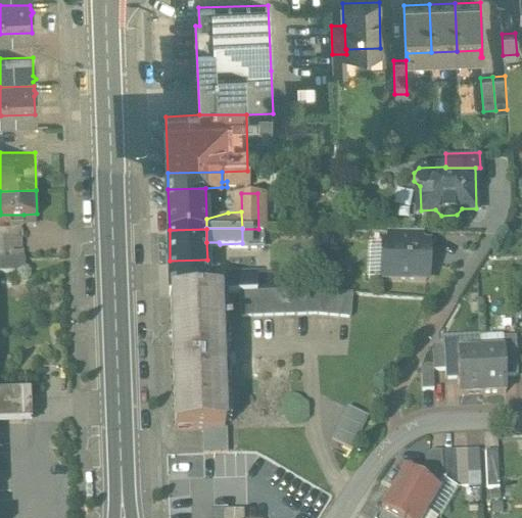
[(424,230),(387,229),(387,241),(423,242),(424,230)]
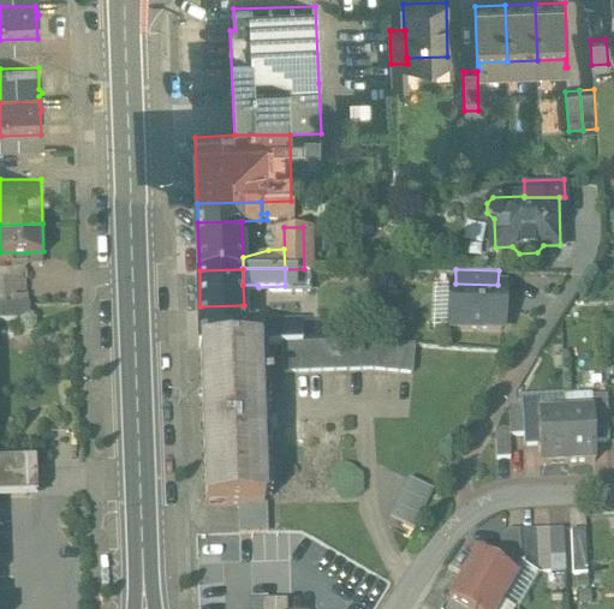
[(455,284),(451,284),(449,324),(502,326),(505,285),(498,285),(455,284)]
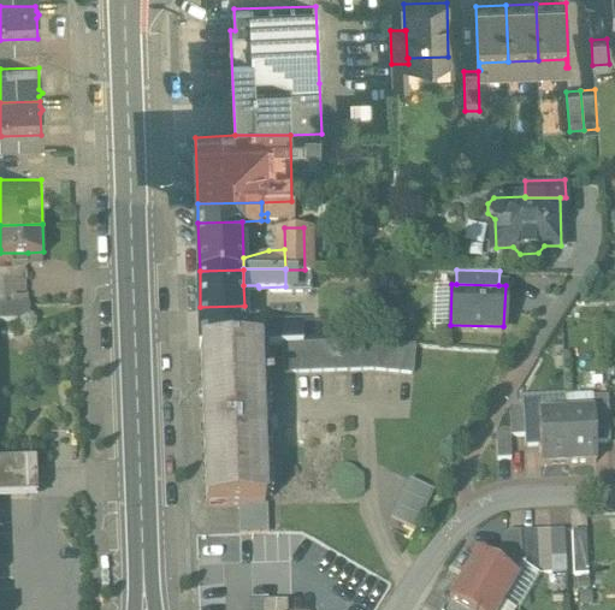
[(31,301),(1,302),(1,318),(31,317),(31,301)]
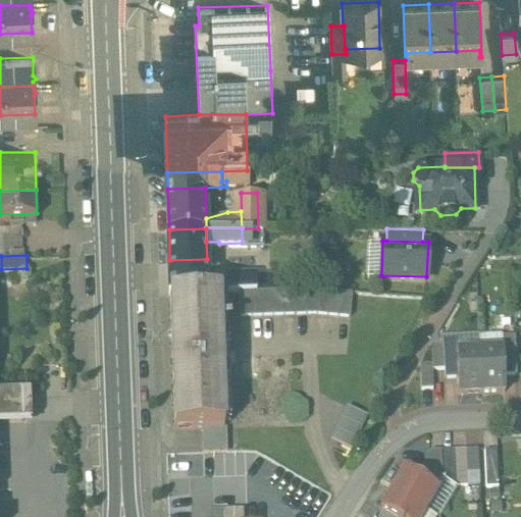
[(207,272),(170,273),(170,293),(208,291),(207,273),(207,272)]
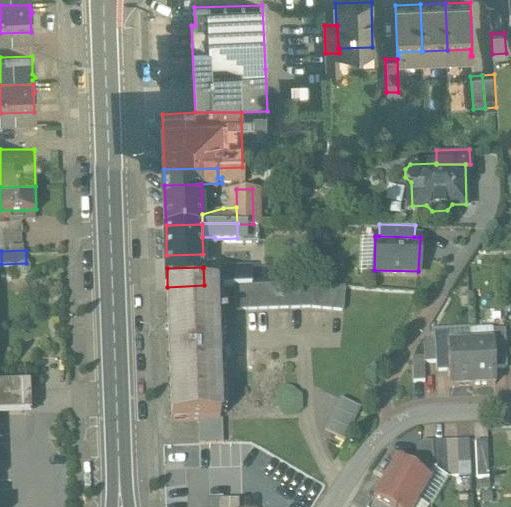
[(252,267),(203,268),(204,285),(236,284),(253,283),(252,267)]
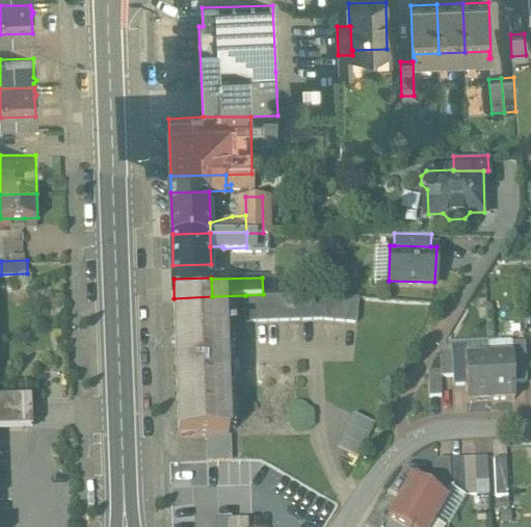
[(360,295),(319,292),(263,294),(245,295),(246,318),(323,315),(357,319),(360,295)]
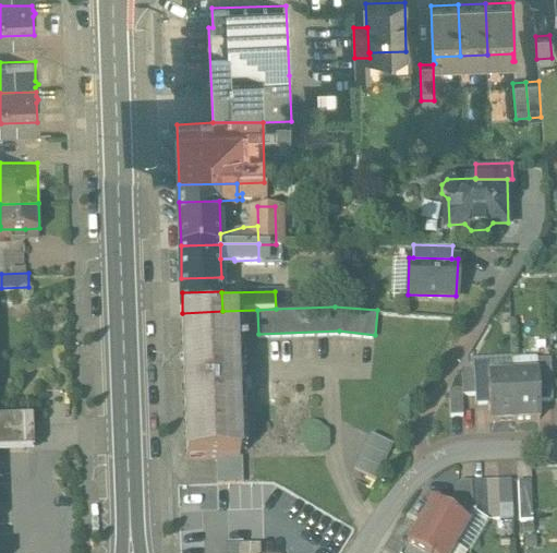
[(222,311),(182,313),(184,352),(185,415),(188,457),(216,456),(240,455),(237,310),(222,311)]
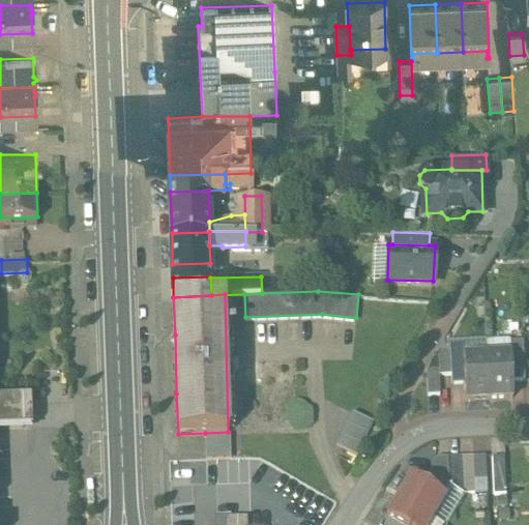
[(523,339),(510,340),(511,352),(512,377),(525,377),(523,339)]
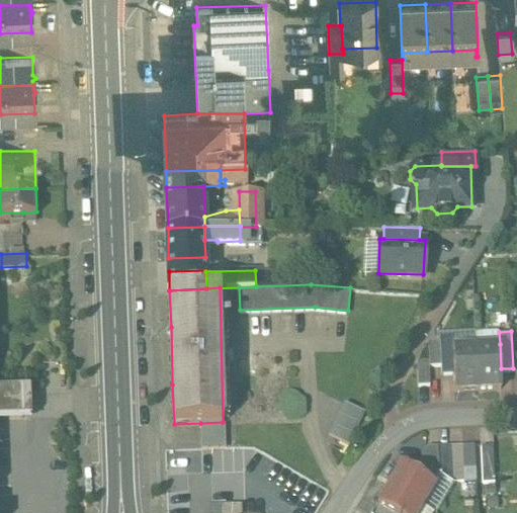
[(452,334),(440,335),(442,362),(442,371),(454,371),(453,347),(452,334)]
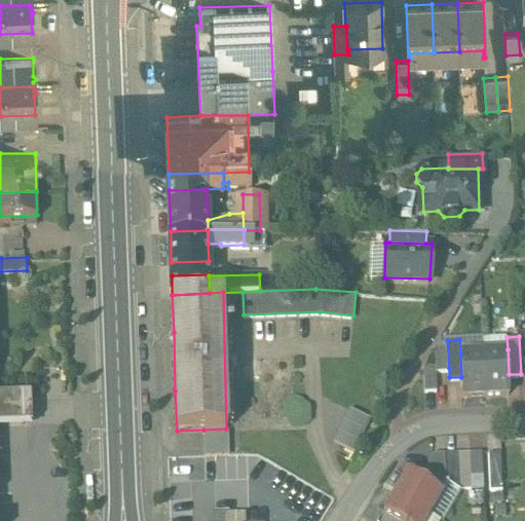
[(447,343),(436,344),(436,364),(437,369),(449,368),(447,343)]
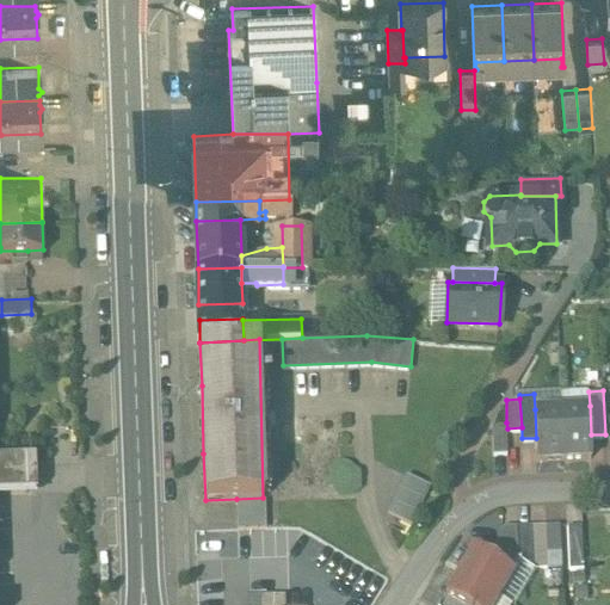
[(590,406),(562,407),(565,455),(592,454),(591,434),(590,406)]
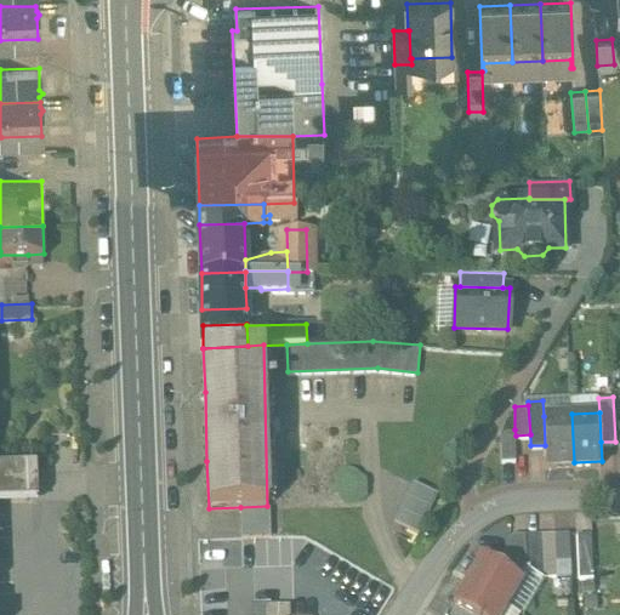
[(572,414),(544,416),(545,445),(546,465),(574,462),(572,414)]
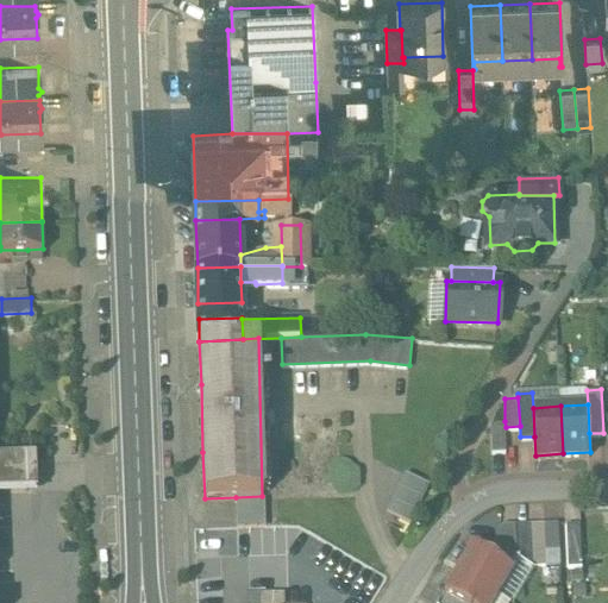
[(505,421),(490,421),(493,450),(507,450),(506,427),(505,421)]
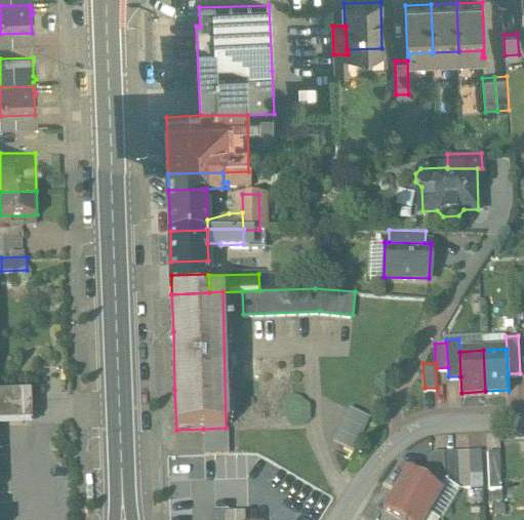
[(30,375),(0,376),(0,424),(31,423),(30,375)]
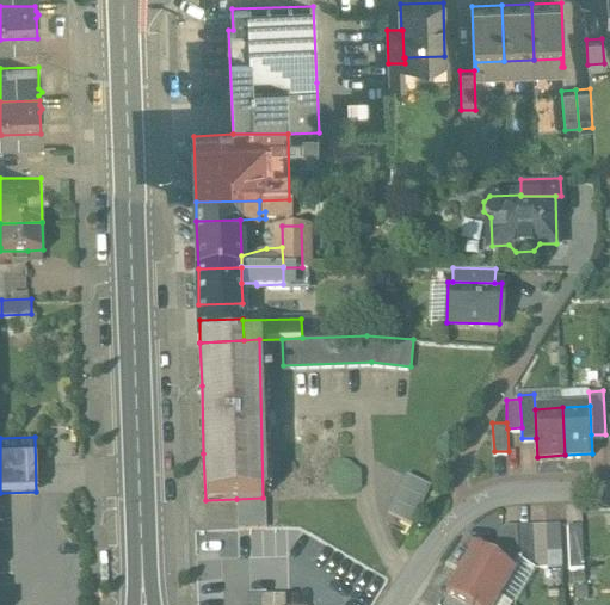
[(407,471),(388,511),(413,522),(431,483),(407,471)]
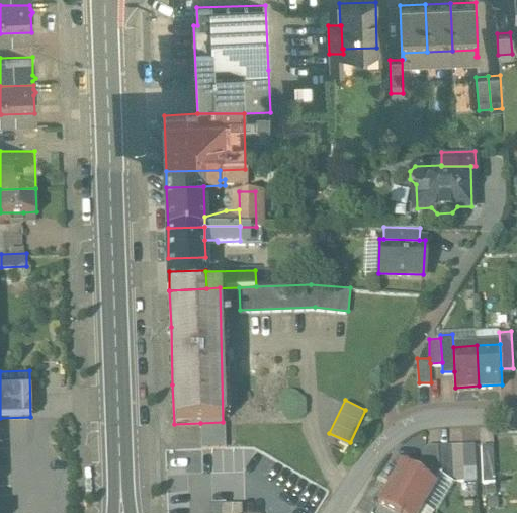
[(223,422),(200,423),(201,447),(226,446),(226,422),(223,422)]
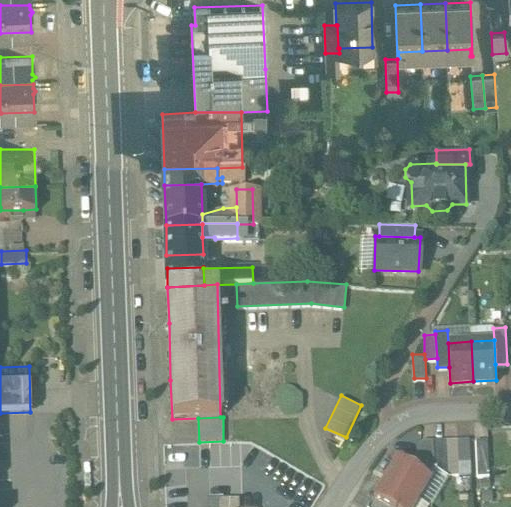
[(458,436),(446,437),(447,465),(448,473),(459,472),(459,460),(458,436)]
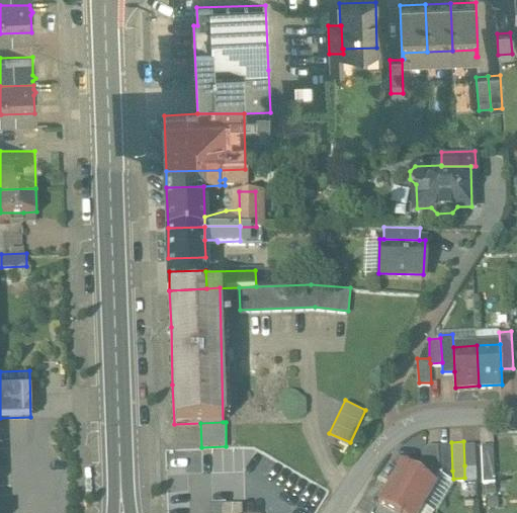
[(476,441),(463,441),(464,465),(477,465),(476,441)]
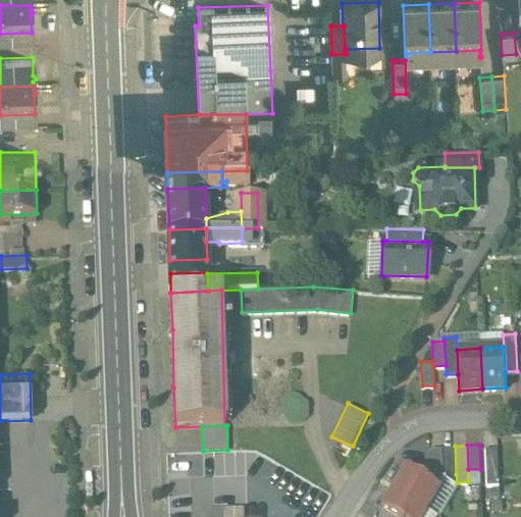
[(443,446),(430,447),(418,469),(439,482),(444,474),(443,446)]
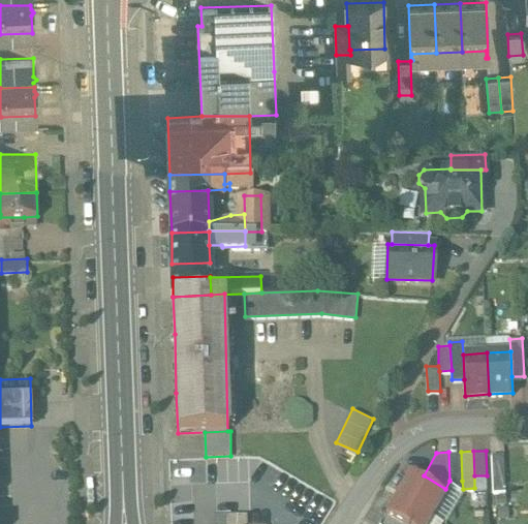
[(461,452),(448,452),(449,481),(462,481),(461,452)]
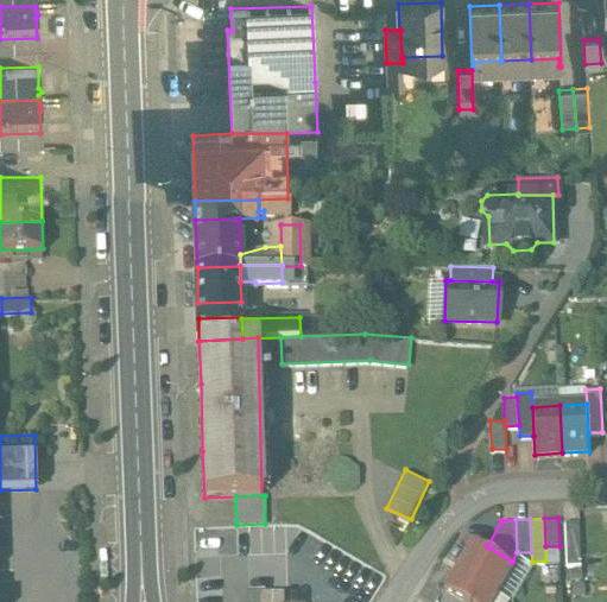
[(580,519),(566,519),(568,562),(582,562),(580,519)]
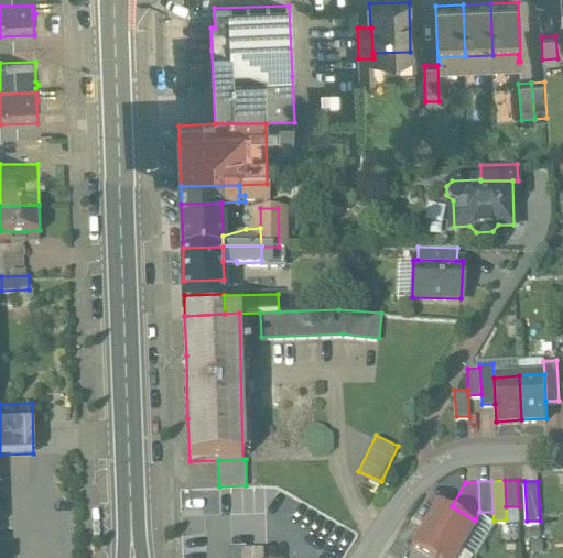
[(475,525),(437,503),(424,525),(462,547),(475,525)]
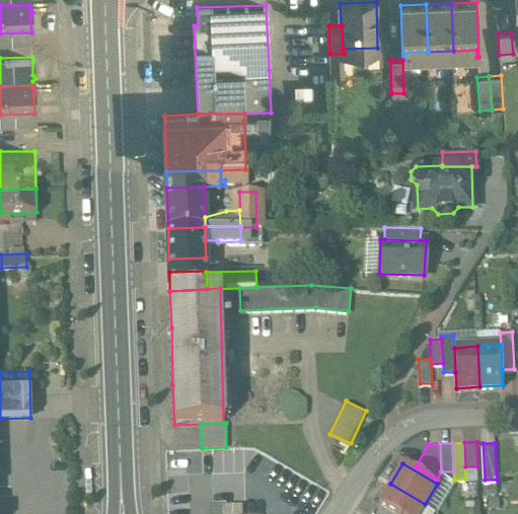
[(419,513),(425,504),(390,484),(378,503),(395,513),(419,513)]
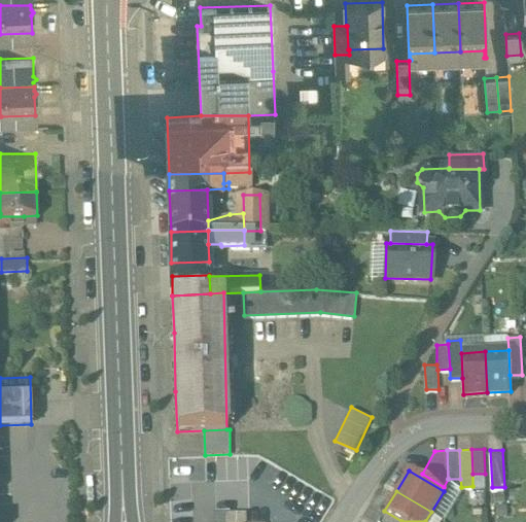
[(245,521),(245,514),(230,514),(230,512),(218,512),(218,521),(245,521)]
